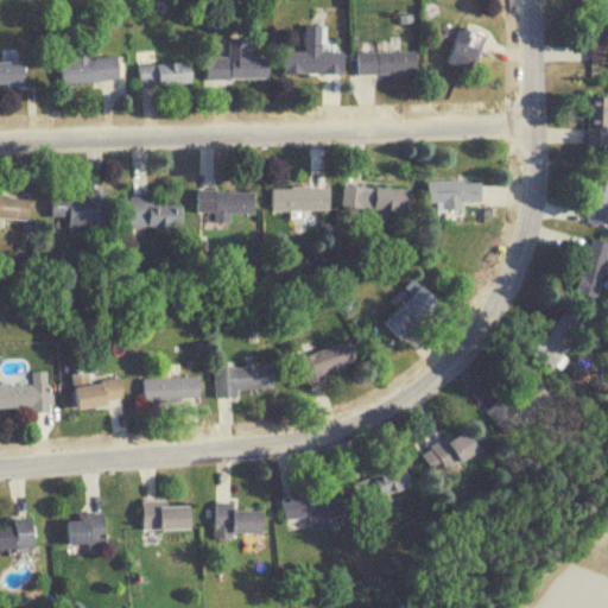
[(607,16),(593,17),(593,62),(607,62),(607,16)]
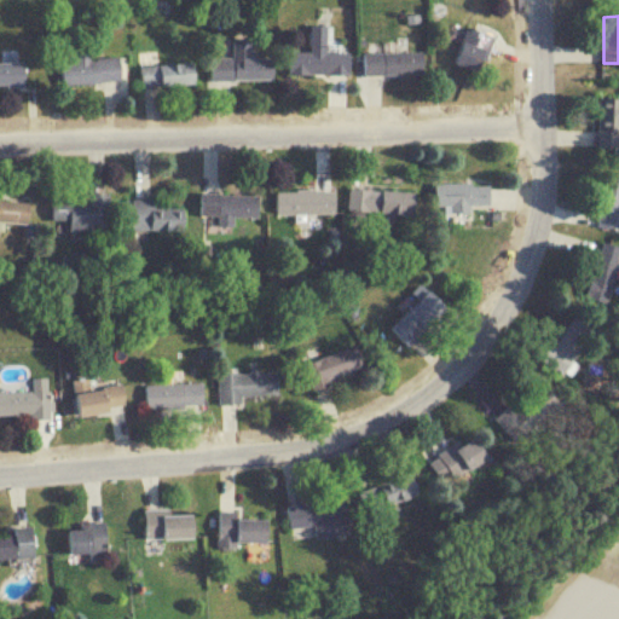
[(288,51),(288,74),(350,74),(350,51),(327,51),(325,23),(310,24),(310,51),(288,51)]
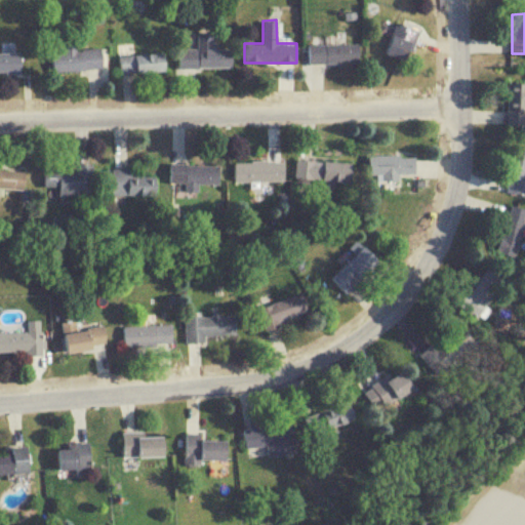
[(387,53),(409,61),(419,30),(397,23),(387,53)]
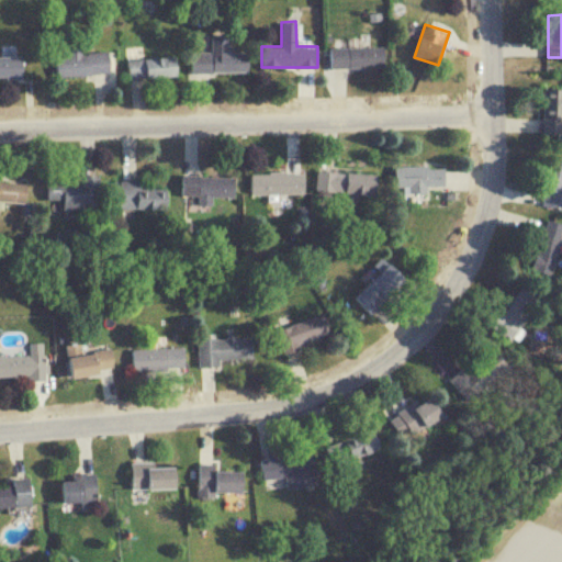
[(248,72),(248,52),(228,52),(227,33),(212,33),(212,52),(192,52),(192,72),(248,72)]
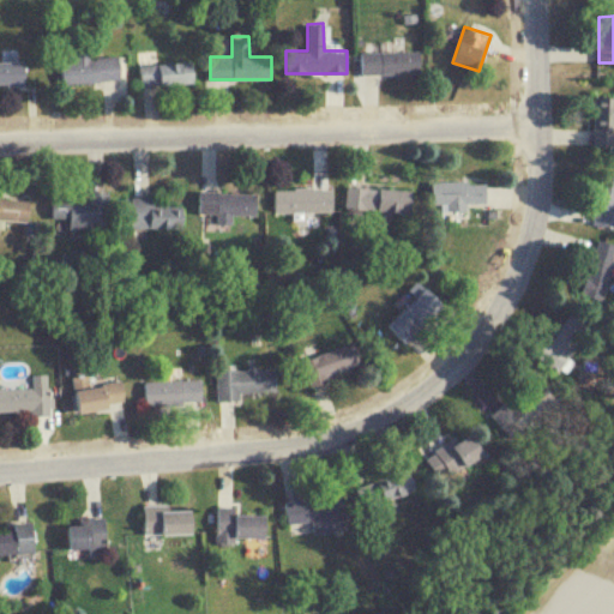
[(361,74),(420,74),(420,49),(377,49),(377,42),(361,42),(361,74)]
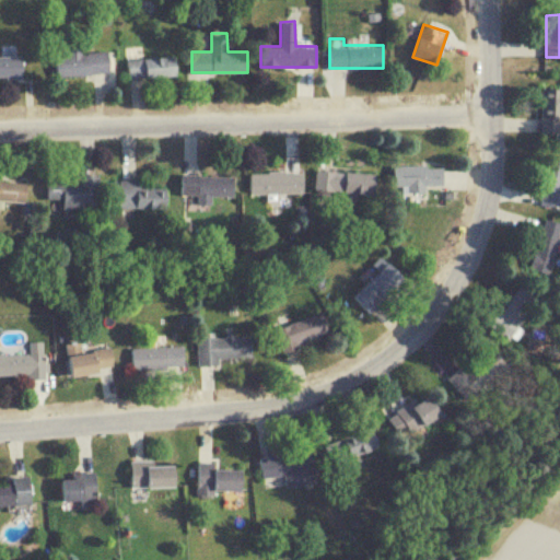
[(55,57),(57,77),(111,72),(108,50),(82,53),(82,45),(68,46),(68,56),(55,57)]
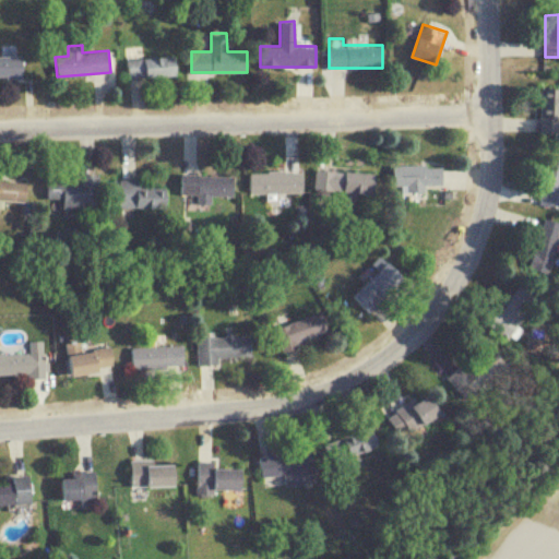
[(129,80),(178,75),(176,55),(128,59),(129,80)]
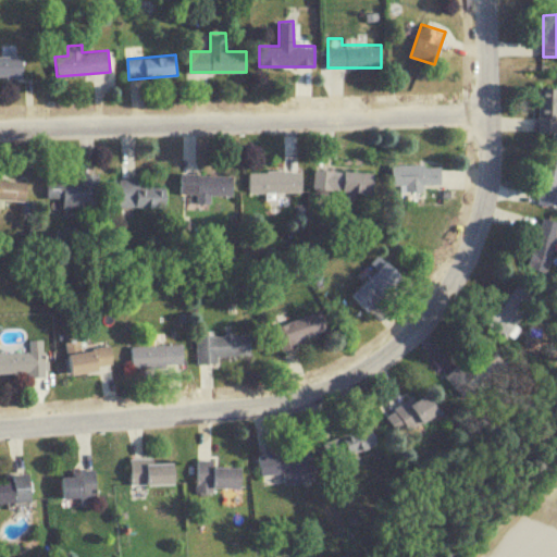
[(0,76),(24,76),(24,56),(0,56),(0,76)]
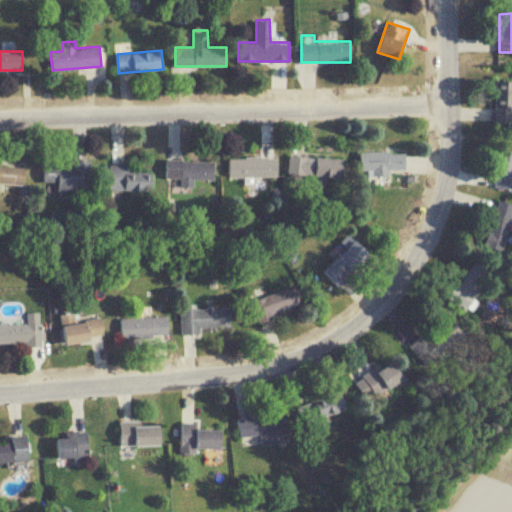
[(511,121),(511,80),(495,80),(495,122),(511,121)]
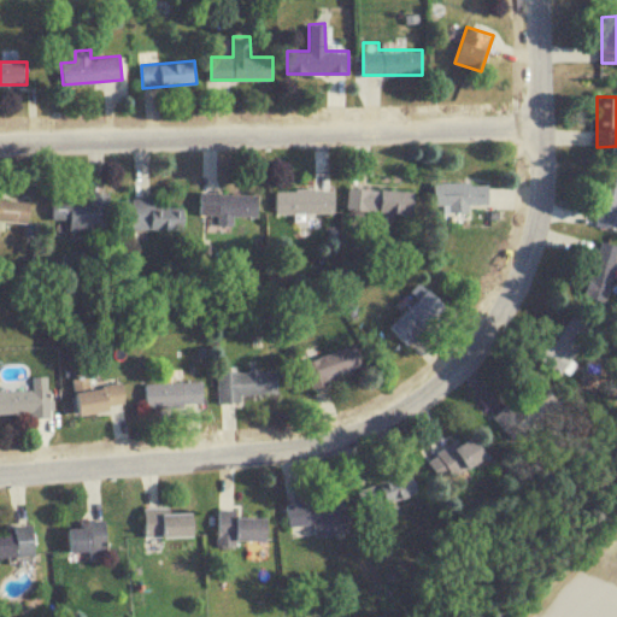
[(616,227),(616,224),(616,171),(604,169),(594,223),(616,227)]
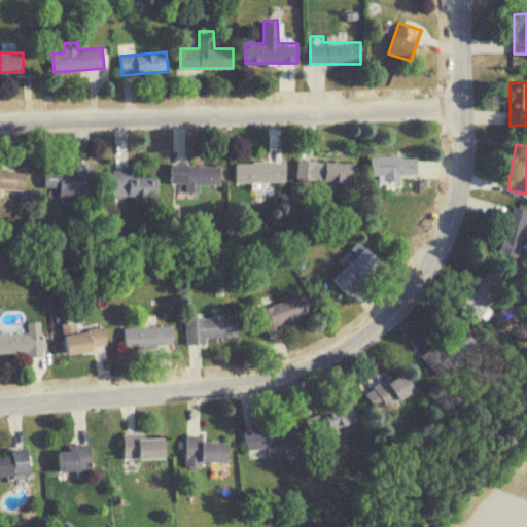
[(401,180),(401,175),(417,175),(417,155),(372,155),(372,176),(385,175),(385,181),(401,180)]
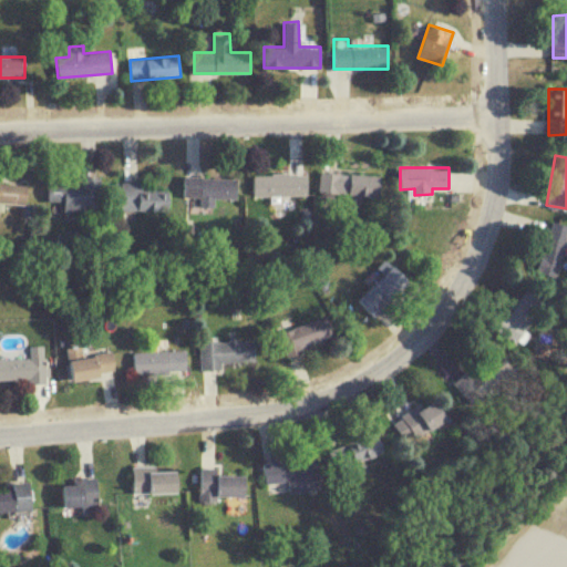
[(319,194),(381,196),(382,174),(319,172),(319,194)]
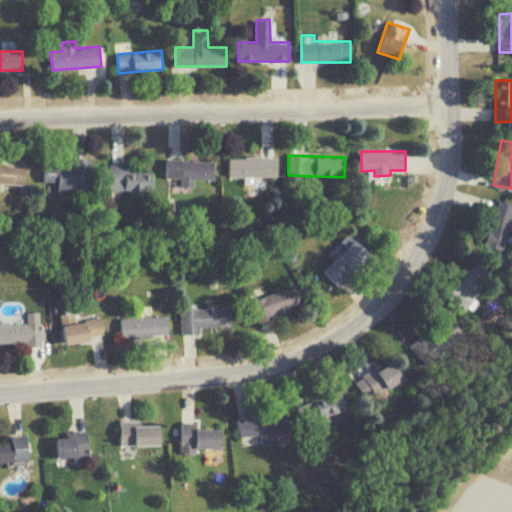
[(228,177),(278,177),(278,157),(228,157),(228,177)]
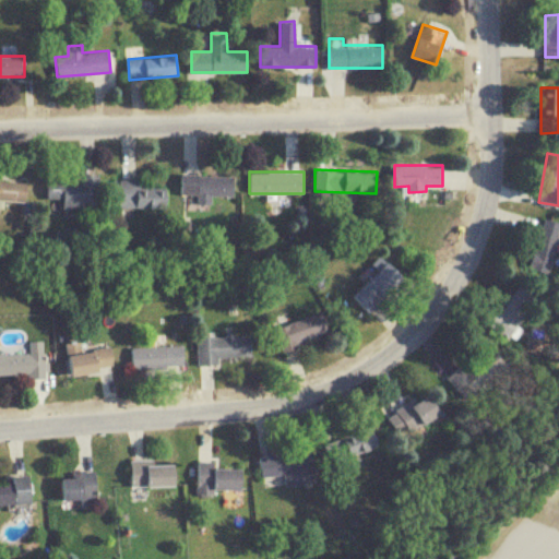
[(234,175),(181,175),(180,195),(197,195),(197,203),(212,204),(212,195),(234,195),(234,175)]
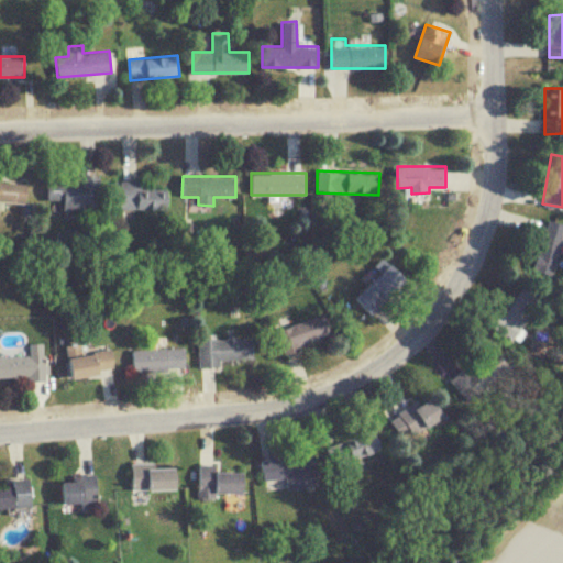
[(99,209),(99,178),(47,178),(47,199),(63,199),(63,209),(99,209)]
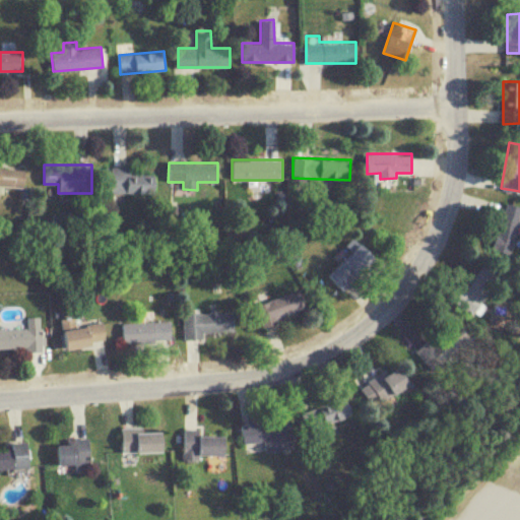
[(0,186),(24,187),(24,169),(0,168),(0,186)]
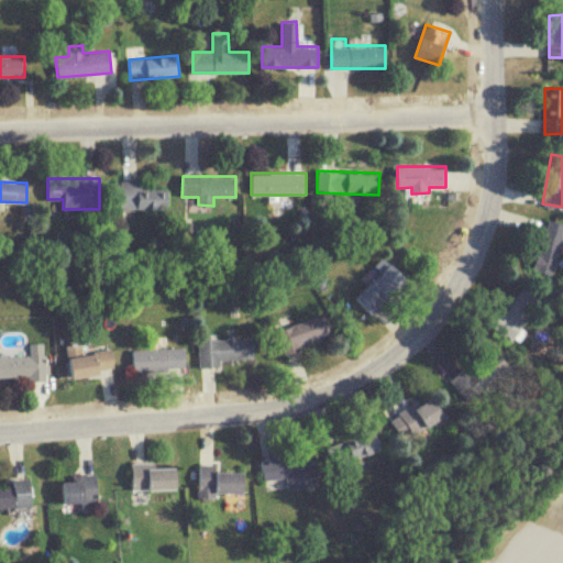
[(168,181),(121,181),(121,209),(168,209),(168,181)]
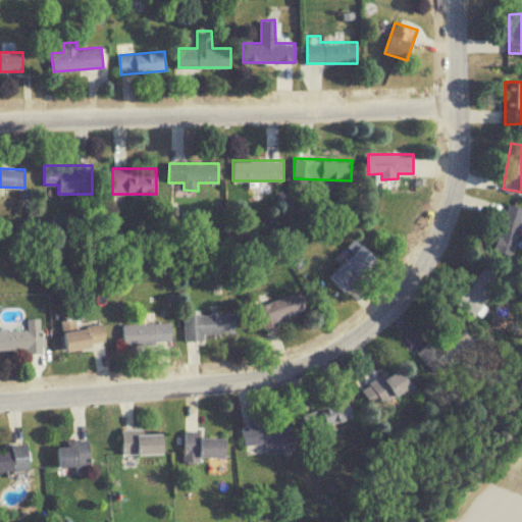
[(496,251),(515,256),(521,223),(521,206),(507,203),(496,251)]
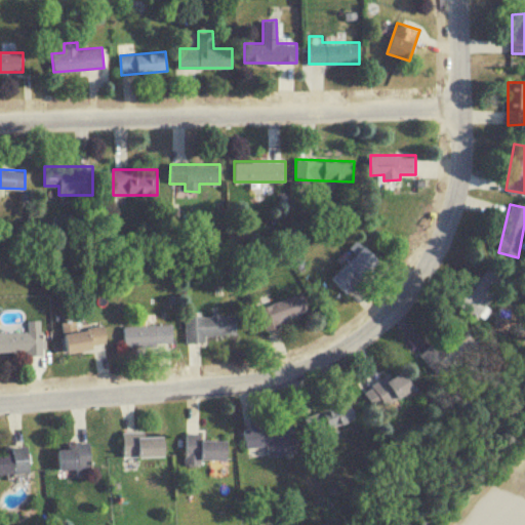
[(379,260),(363,245),(331,277),(348,292),(379,260)]
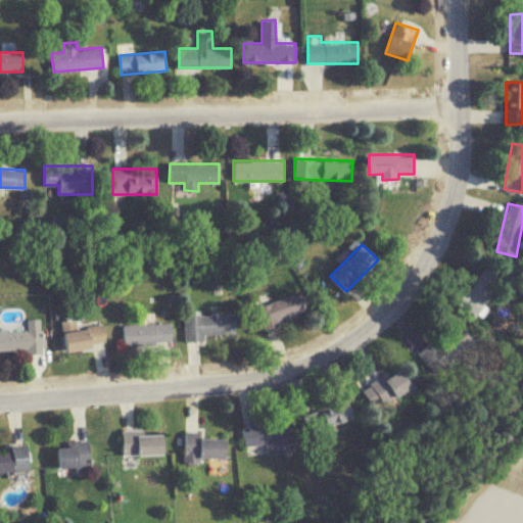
[(505,275),(486,264),(461,304),(479,316),(505,275)]
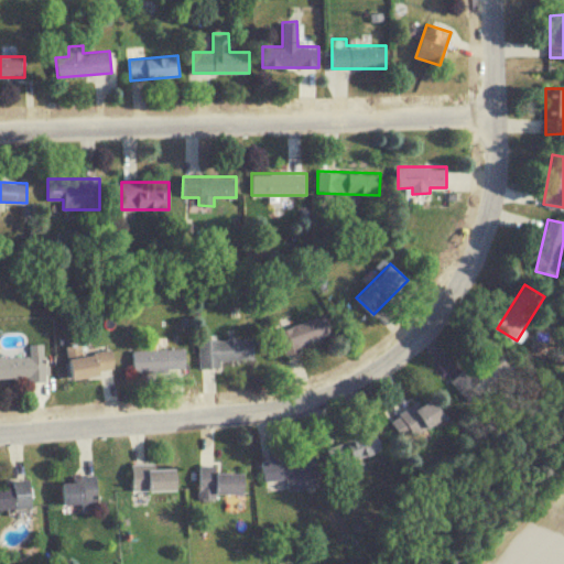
[(278,326),(282,350),(334,340),(329,316),(278,326)]
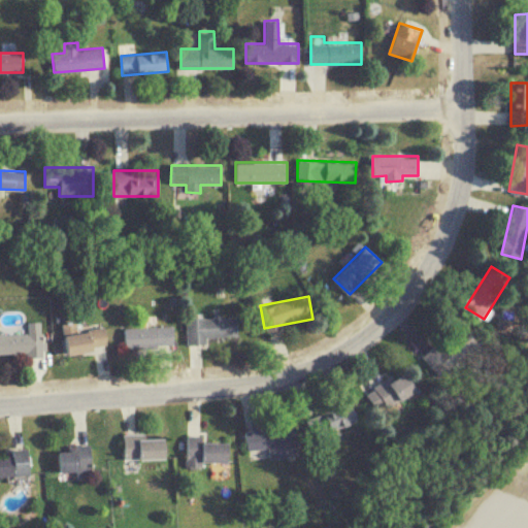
[(187,343),(208,344),(208,337),(237,337),(237,317),(187,316),(187,343)]
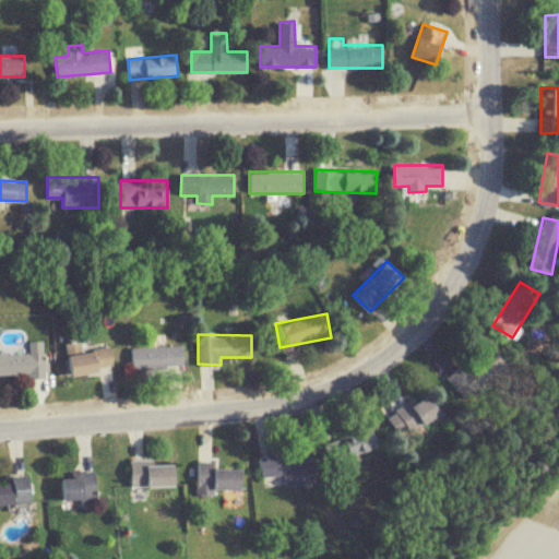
[(67,342),(71,375),(115,369),(111,346),(82,349),(81,341),(67,342)]
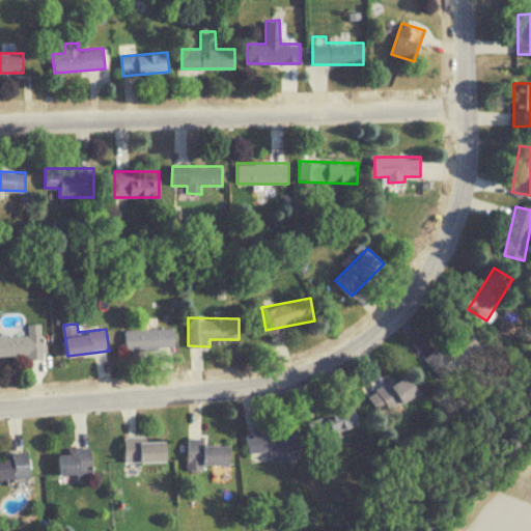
[(425,360),(446,380),(479,344),(458,325),(425,360)]
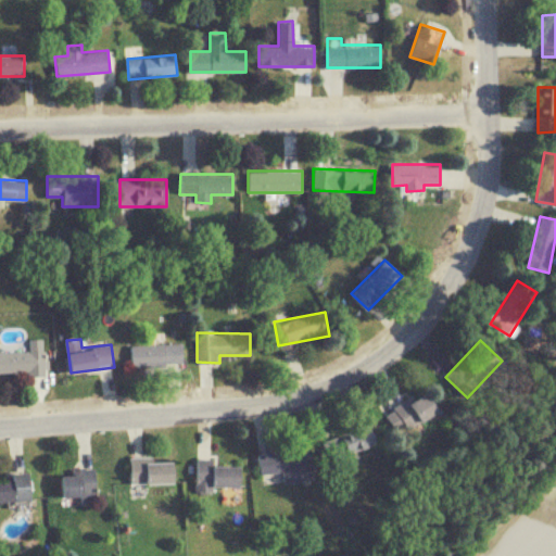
[(131,343),(131,366),(181,366),(181,343),(131,343)]
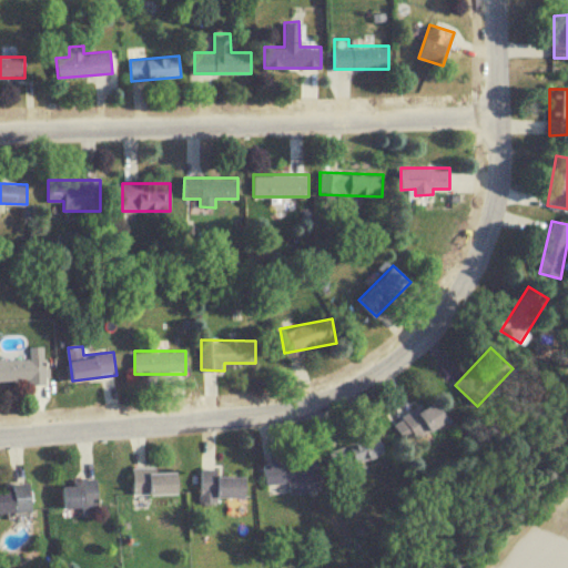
[(0,382),(48,383),(48,357),(0,356),(0,382)]
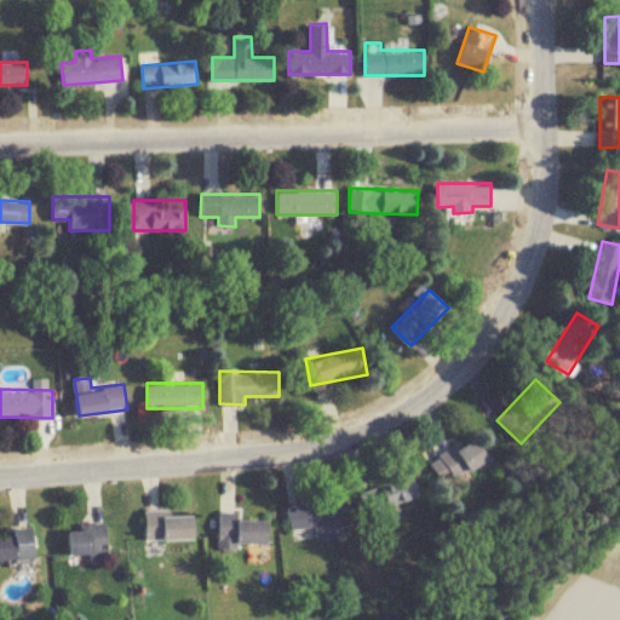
[(431,460),(447,487),(494,459),(477,432),(431,460)]
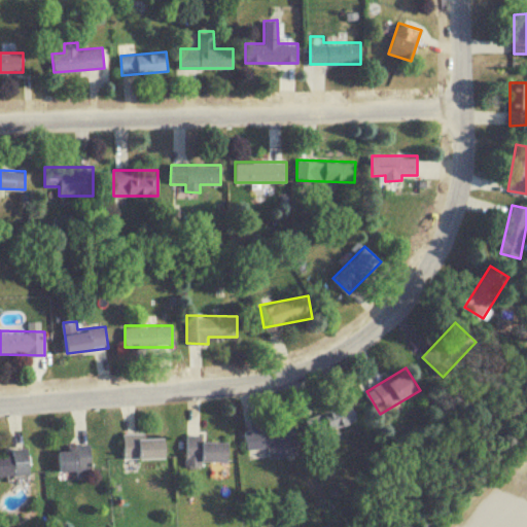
[(307,417),(313,435),(358,421),(352,401),(307,417)]
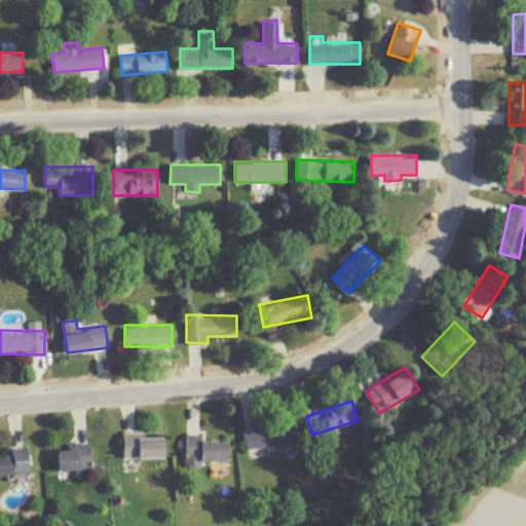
[(299,453),(295,421),(245,428),(247,448),(269,445),(270,456),(299,453)]
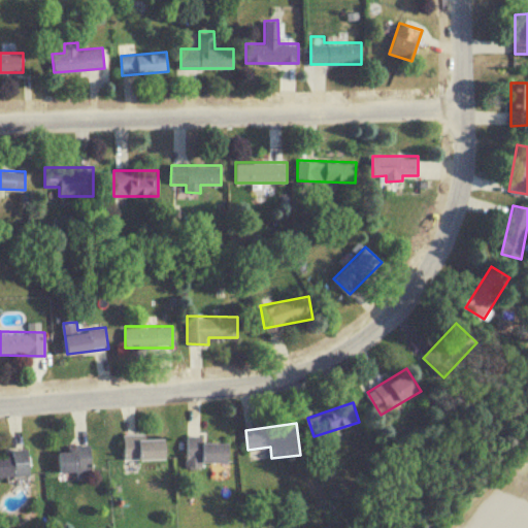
[(125,433),(125,459),(167,459),(167,433),(125,433)]
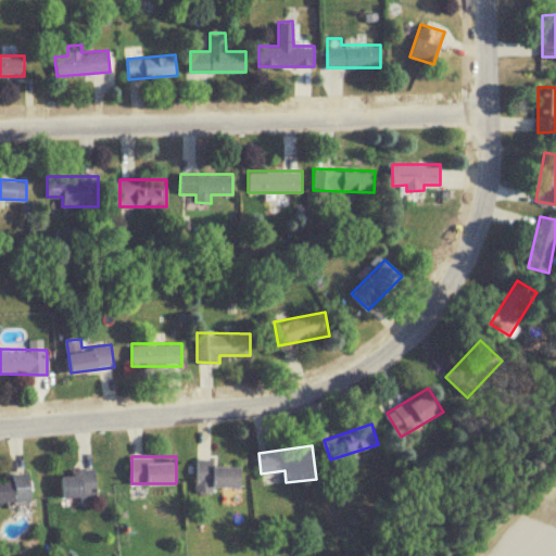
[(216,464),(216,457),(197,457),(197,488),(242,488),(242,464),(216,464)]
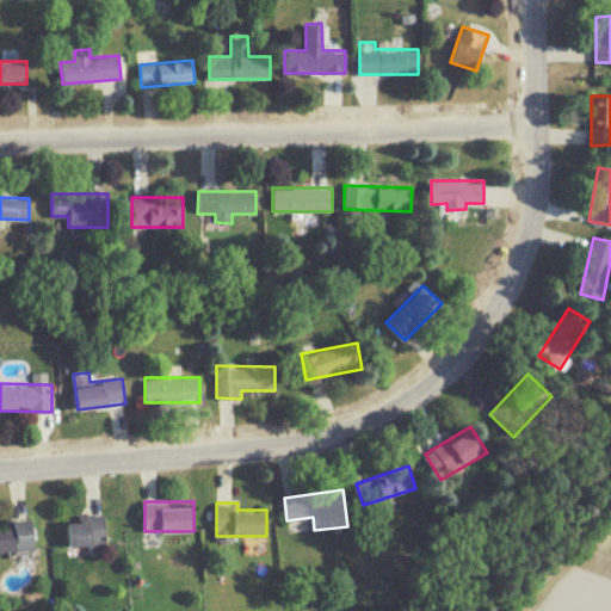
[(106,517),(68,517),(68,548),(106,548),(106,517)]
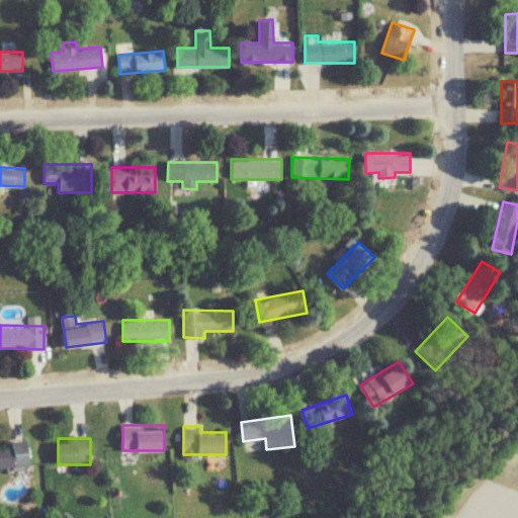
[(29,440),(12,441),(12,448),(0,448),(0,466),(30,466),(29,440)]
